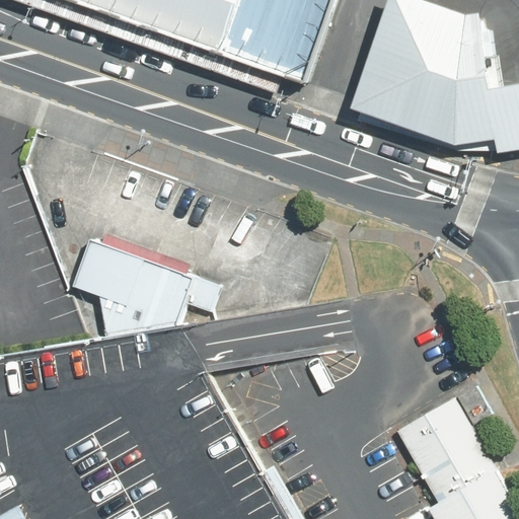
[(63,0),(312,88),(343,0),(63,0)]
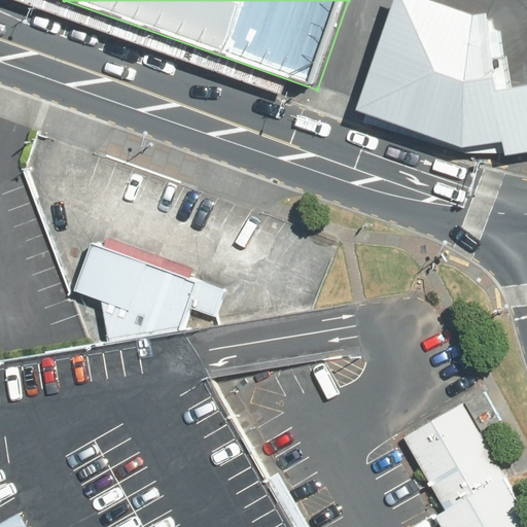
[(393,1),(352,115),(465,153),(504,153),(505,155),(526,152),(526,102),(498,104),(488,35),(393,1)]
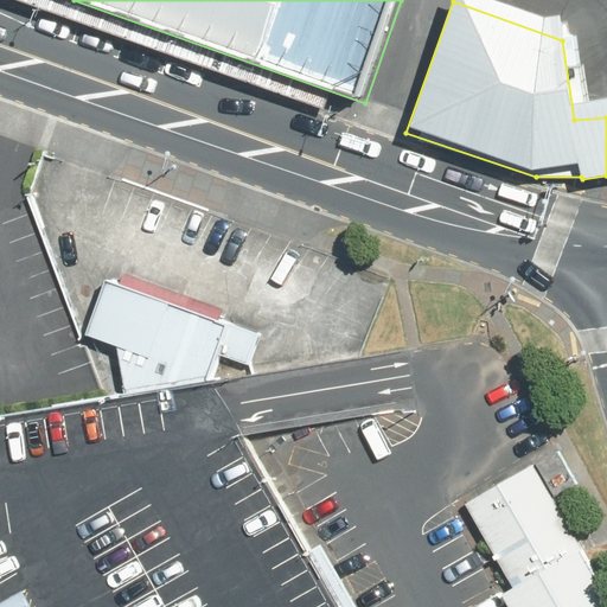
[(261,337),(104,280),(85,334),(117,346),(125,384),(215,369),(222,355),(253,366),(261,337)]
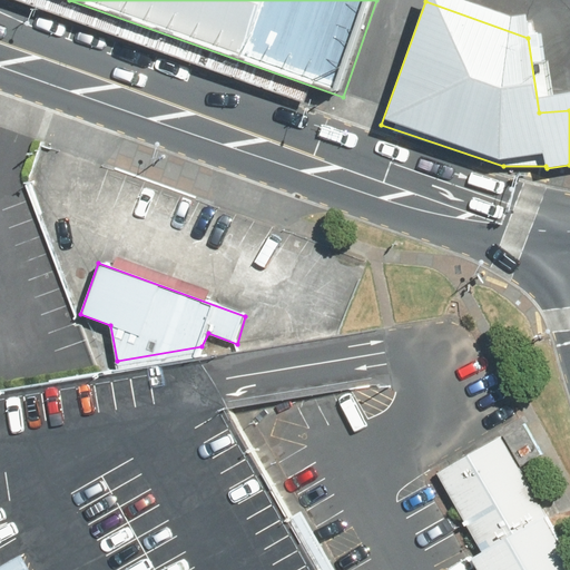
[(569,569),(569,554),(505,441),(433,481),(483,569),(569,569)]
